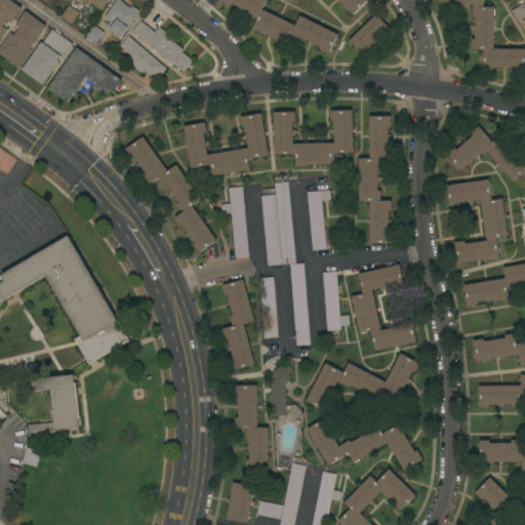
[(10,0),(23,8),(13,21),(12,21),(11,22),(8,18),(3,26),(7,29),(0,39),(0,0),(10,0)]
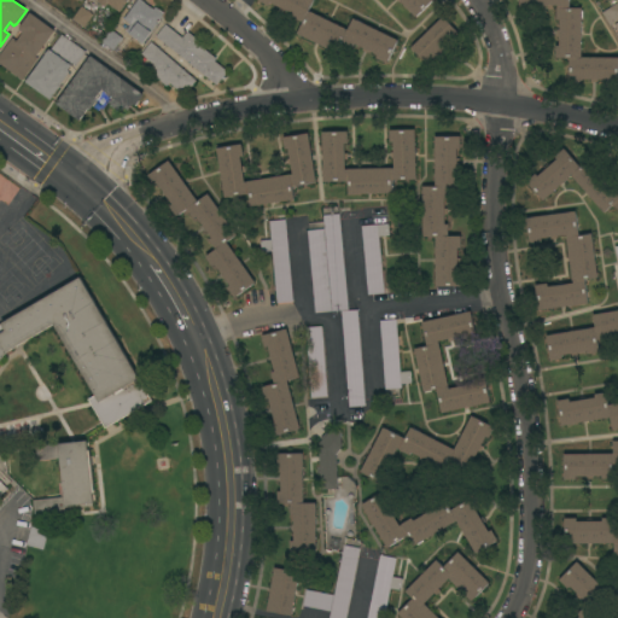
[(126,0),(118,11),(106,3),(104,6),(95,0),(126,0)]
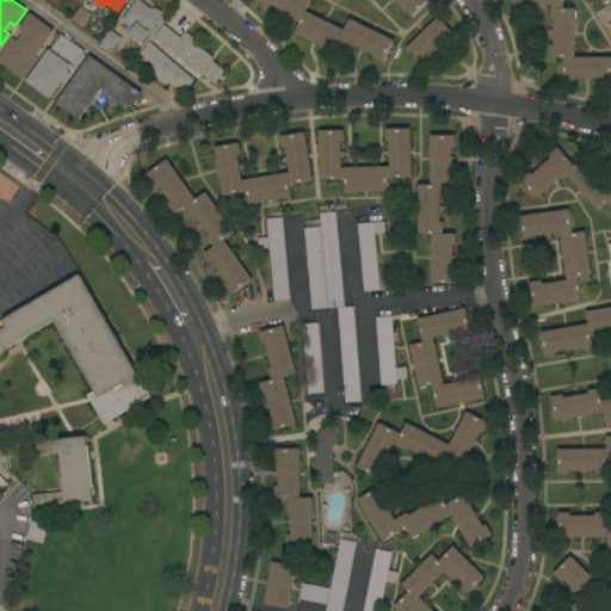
[(140,0),(152,8),(154,6),(162,13),(141,43),(123,30),(129,23),(121,18),(133,0),(140,0)]
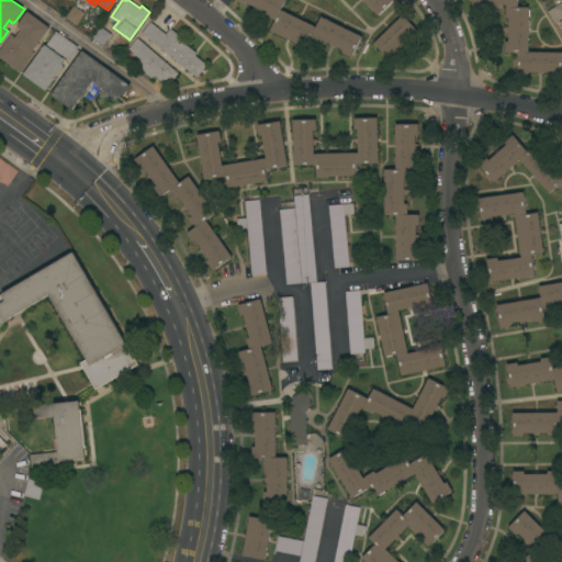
[(362,36),(351,57),(341,53),(344,49),(335,45),(334,47),(329,45),(330,43),(322,38),(321,42),(311,37),(306,47),(270,31),(274,20),(265,15),(267,12),(258,8),(257,10),(253,8),(254,6),(246,2),(245,4),(234,0),(284,0),(280,9),(315,26),(319,15),(321,17),(362,36)]
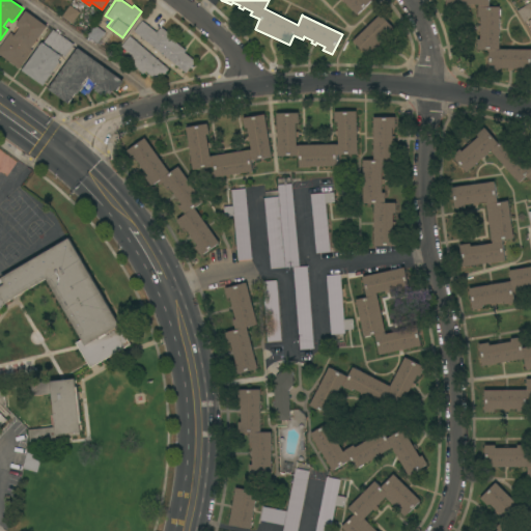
[(371,0),(358,15),(343,0),(371,0)]
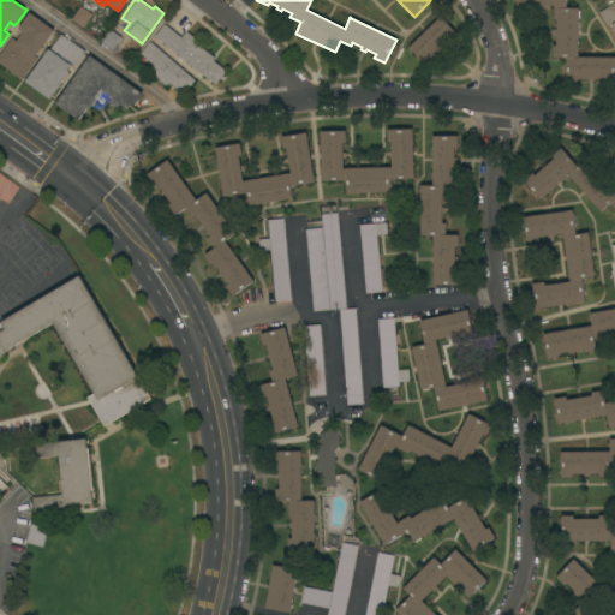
[(578,57),(614,57),(614,83),(603,83),(603,79),(593,79),(593,82),(587,82),(587,79),(578,78),(578,82),(566,82),(566,58),(553,58),(553,46),(556,46),(556,35),(554,35),(554,29),(556,29),(556,19),(554,19),(554,7),(555,7),(555,5),(545,5),(545,7),(539,7),(539,5),(529,5),(529,9),(517,7),(517,0),(566,0),(566,7),(579,7),(578,57)]
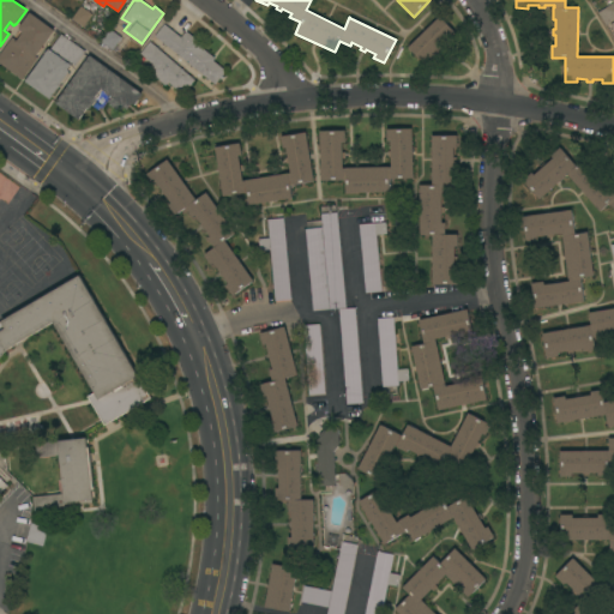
[(613,19),(606,25),(597,12),(613,1),(613,19)]
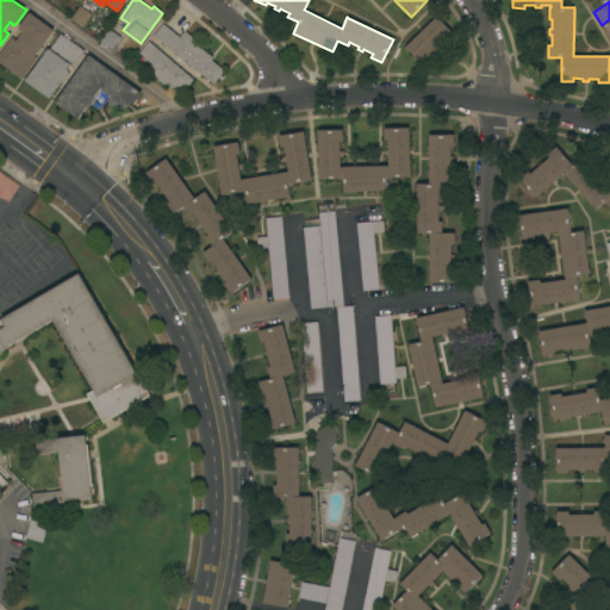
[(91,14),(81,26),(69,18),(79,6),(91,14)]
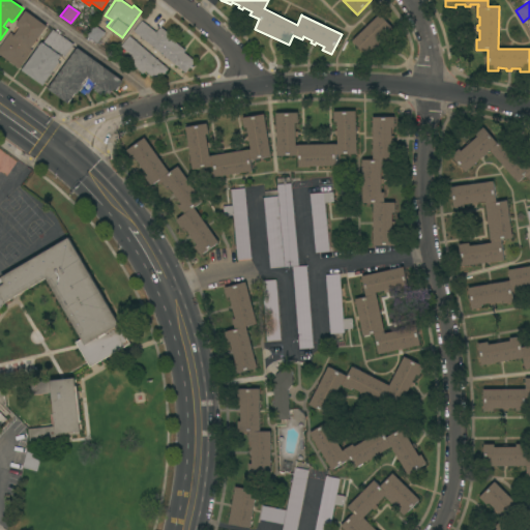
[(47,26),(31,49),(32,49),(19,68),(0,54),(0,46),(10,32),(15,34),(19,28),(17,26),(18,24),(17,24),(26,10),(47,26)]
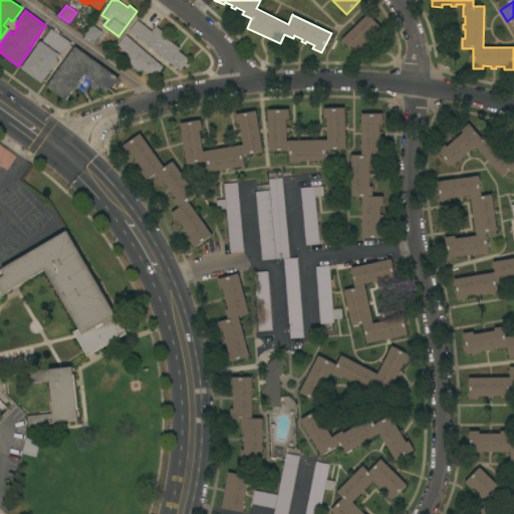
[(367,13),(380,27),(375,32),(377,34),(361,49),(359,47),(354,53),(341,39),(367,13)]
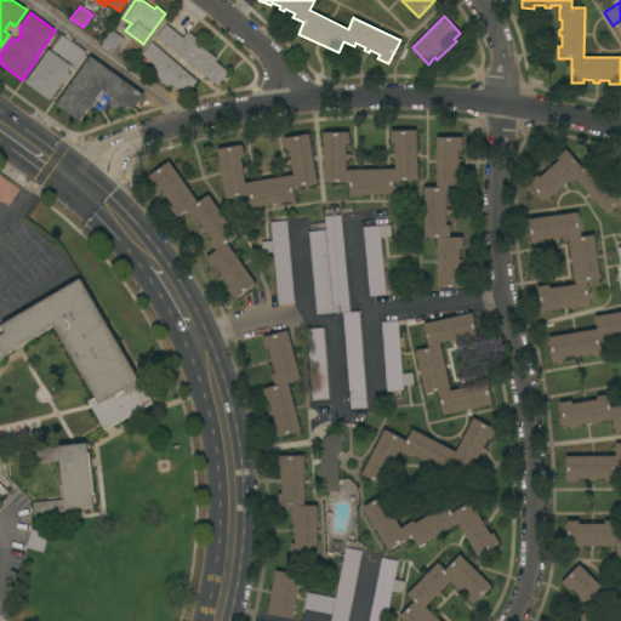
[(157,36),(166,24),(183,38),(188,32),(206,46),(205,49),(217,58),(216,61),(228,72),(217,85),(157,36)]
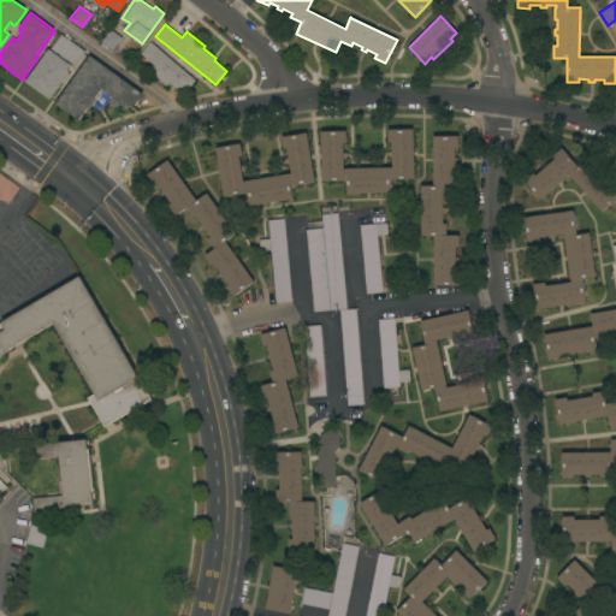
[(120,36),(111,49),(100,41),(108,28),(120,36)]
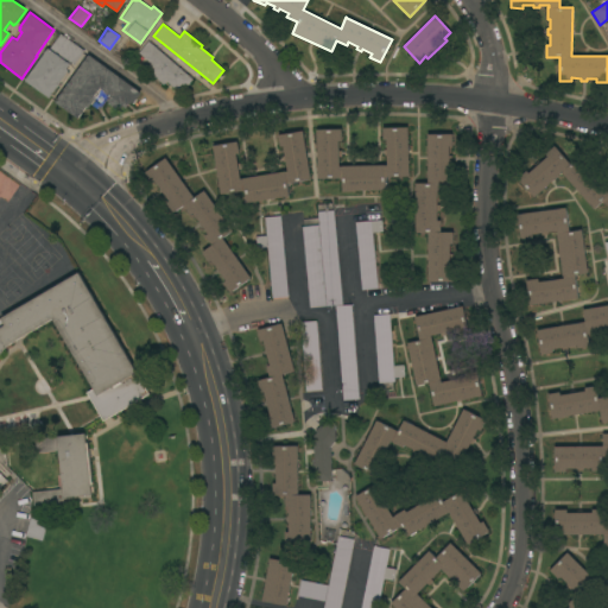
[(48,48),(50,49),(61,33),(84,50),(75,64),(70,61),(69,63),(70,63),(67,69),(69,70),(59,83),(50,99),(25,81),(48,48)]
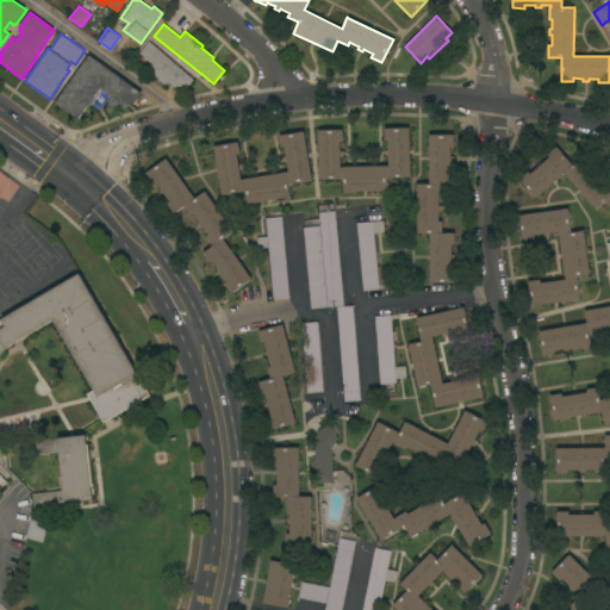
[(194,79),(181,94),(167,82),(163,86),(145,70),(151,64),(138,54),(149,41),(194,79)]
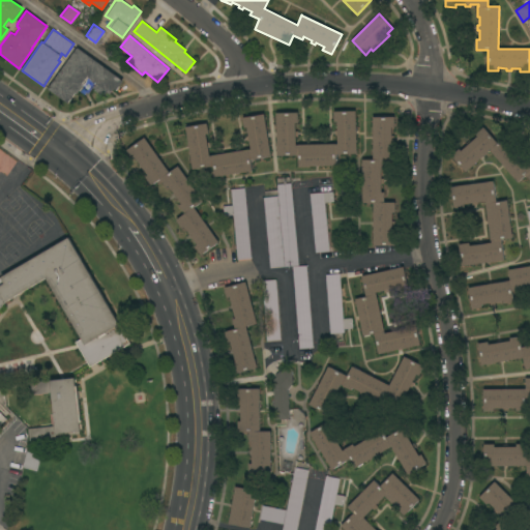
[(123,81),(117,90),(114,88),(110,94),(106,91),(102,95),(94,90),(94,89),(92,87),(94,85),(95,86),(97,83),(88,77),(68,104),(48,88),(78,48),(123,81)]
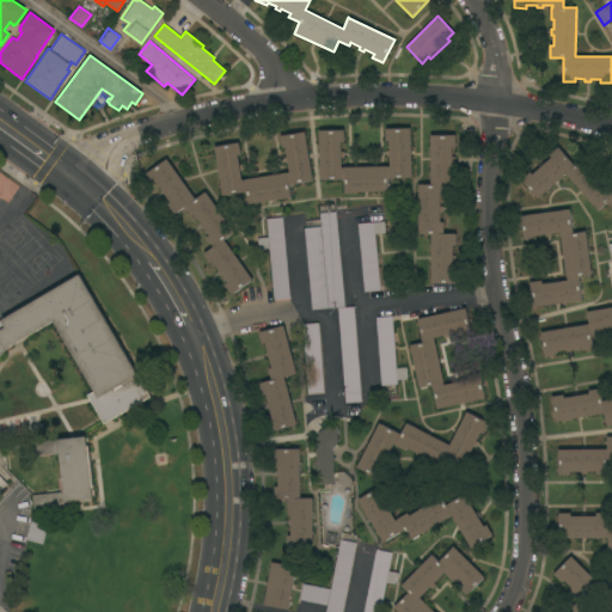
[(318,130),(344,129),(344,141),(341,141),(341,152),(343,151),(344,158),(341,158),(342,167),(390,166),(390,157),(387,157),(386,151),(390,151),(390,140),(385,140),(385,128),(410,128),(412,177),(387,178),(387,191),(344,193),(344,179),(320,179),(318,130)]
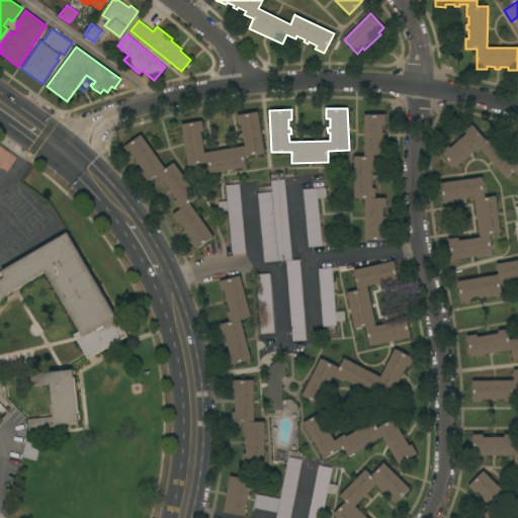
[(181,123),(202,120),(204,131),(201,131),(202,139),(204,139),(205,144),(203,144),(204,152),(245,146),(244,138),(241,138),(241,133),(243,133),(242,124),(239,124),(237,114),(258,111),(265,153),(245,156),(246,167),(209,173),(208,162),(188,166),(181,123)]
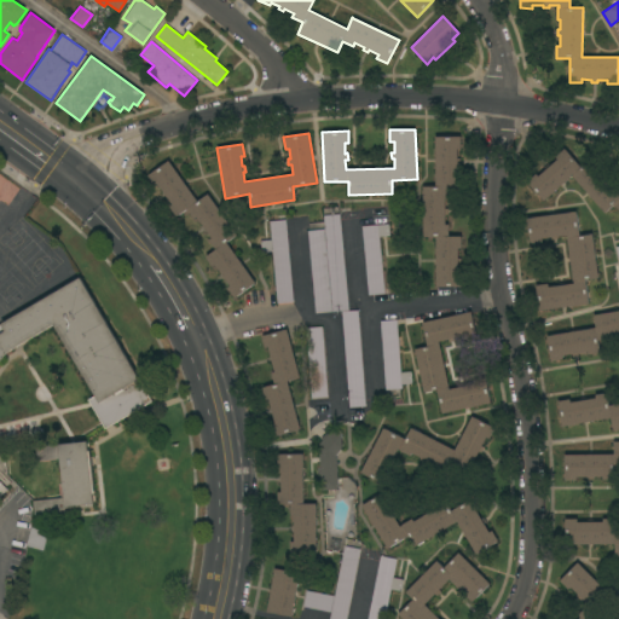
[(423,186),(435,186),(435,137),(461,136),(461,148),(458,148),(458,158),(460,158),(461,165),(458,165),(458,174),(461,174),(461,186),(449,186),(449,198),(445,198),(445,208),(447,208),(447,214),(445,214),(445,224),(449,224),(449,236),(462,236),(462,248),(458,248),(458,259),(461,259),(461,264),(458,264),(458,273),(463,272),(463,287),(437,287),(437,237),(423,237),(423,186)]
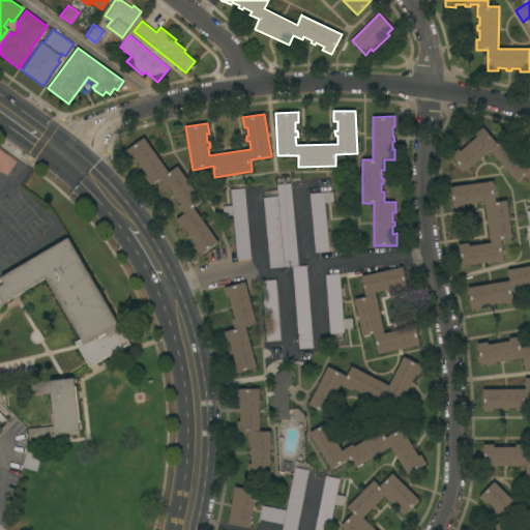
[(490,150),(466,172),(451,155),(459,148),(461,151),(477,136),(475,134),(483,127),(497,143),(506,135),(512,143),(510,145),(525,162),(527,159),(529,163),(529,179),(526,175),(518,182),(490,150)]
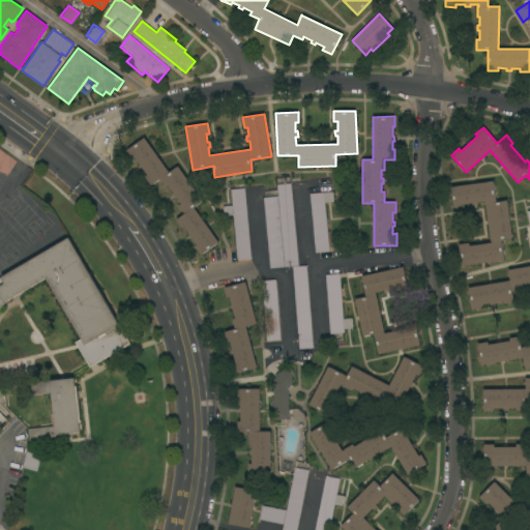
[(169,172),(178,166),(203,201),(194,207),(218,242),(201,255),(195,246),(198,244),(193,238),(192,238),(188,234),(189,233),(183,226),(181,227),(176,219),(185,213),(179,205),(181,204),(176,197),(173,193),(174,193),(169,185),(166,187),(160,179),(151,185),(146,177),(148,175),(135,156),(133,158),(126,150),(145,138),(169,172)]
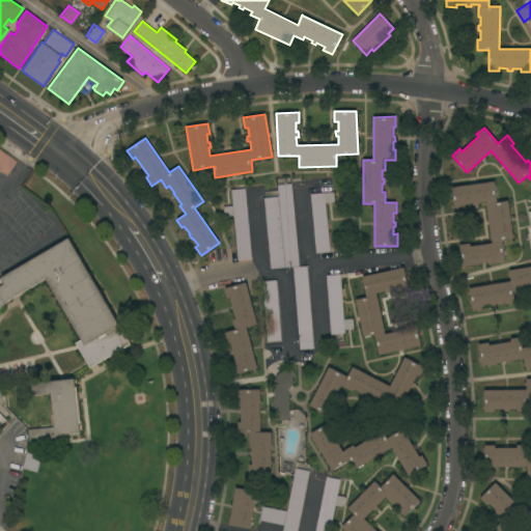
[(513,238),(502,240),(505,260),(463,267),(459,245),(470,243),(470,246),(493,243),(492,241),(486,203),(486,201),(465,204),(465,207),(454,208),(451,187),(494,182),(497,202),(508,200),(513,238)]
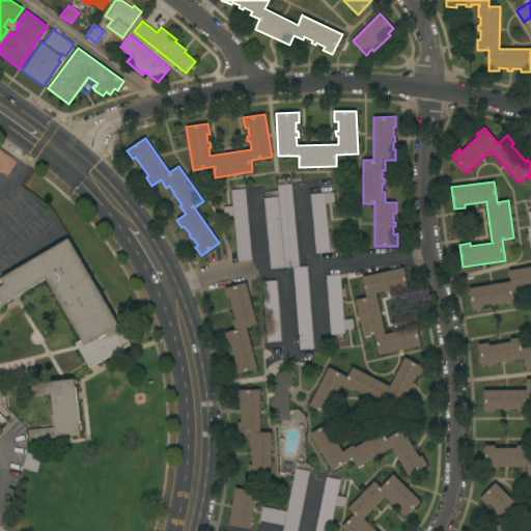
[(299,266),(269,269),(262,198),(277,196),(276,185),(291,184),(299,266)]
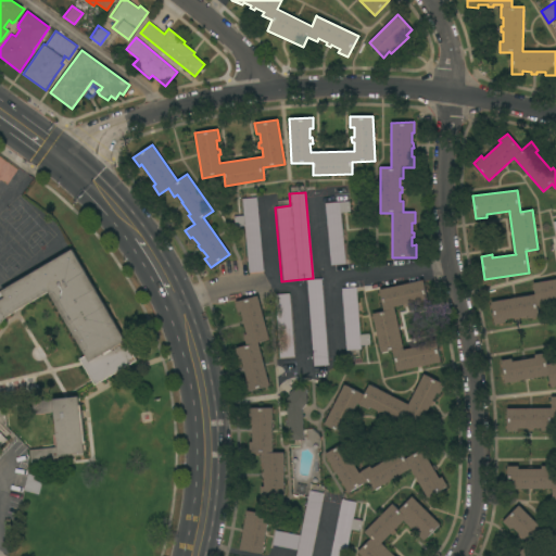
[(264,272),(249,273),(244,226),(235,227),(235,216),(243,215),(242,199),(256,198),(264,272)]
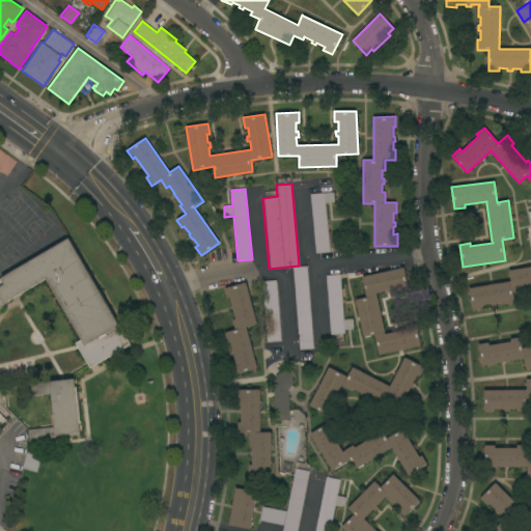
[(330,252),(315,253),(310,194),(333,192),(334,202),(326,202),(330,252)]
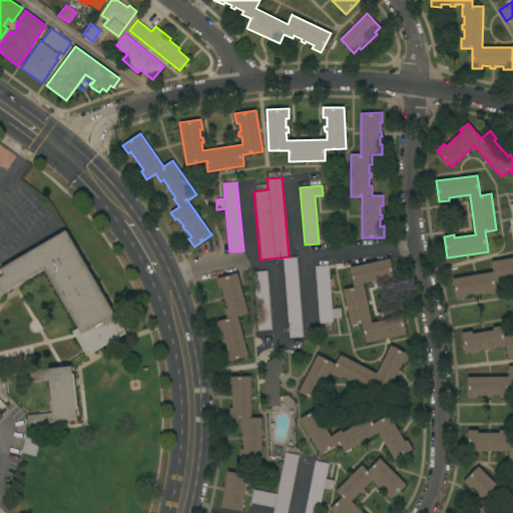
[(0,299),(0,269),(66,229),(126,332),(87,355),(73,331),(78,328),(44,269),(5,293),(0,299)]
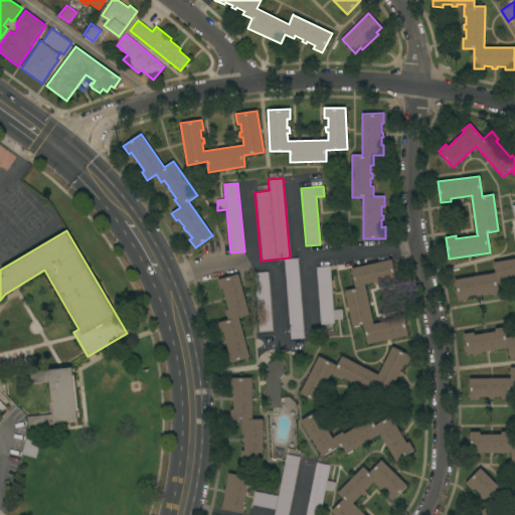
[(304,338),(291,339),(284,259),(298,258),(304,338)]
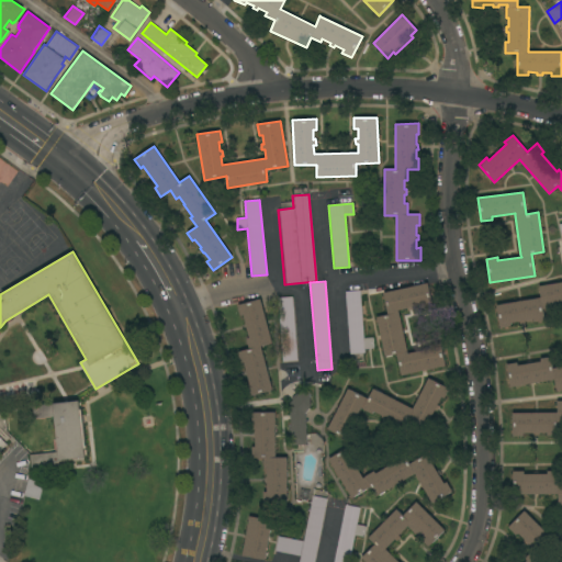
[(540,298),(539,285),(561,281),(561,305),(561,302),(553,304),(553,307),(543,308),(544,321),(534,322),(534,319),(525,321),(525,323),(519,324),(519,322),(510,323),(512,326),(499,328),(496,304),(540,298)]
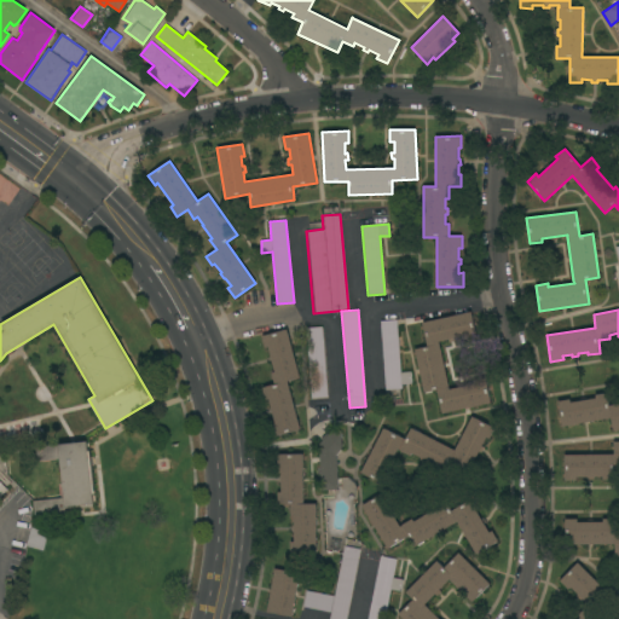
[(415,350),(427,346),(422,322),(472,311),(476,336),(464,339),(464,336),(439,341),(450,389),(474,383),(473,381),(485,377),(491,403),(441,414),(437,389),(423,392),(415,350)]
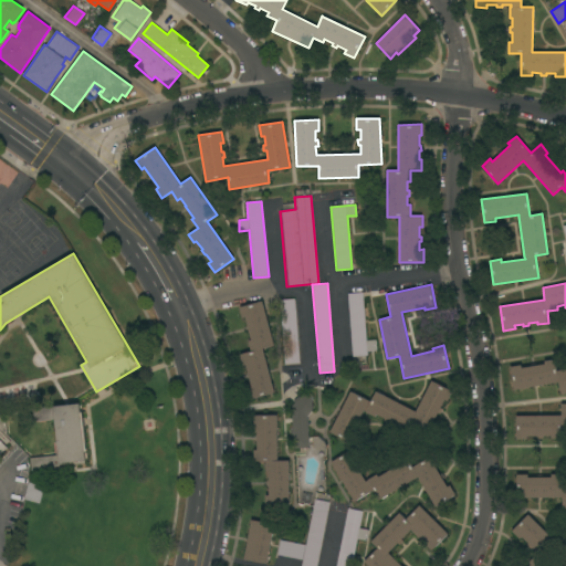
[(347,293),(363,292),(366,341),(376,339),(377,350),(367,352),(367,355),(353,356),(347,293)]
